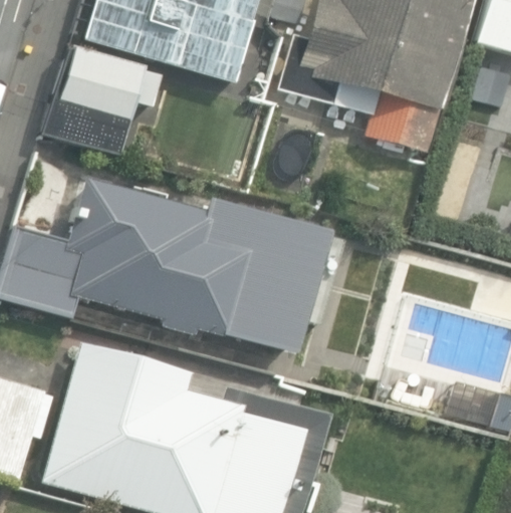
[(97,0),(86,38),(235,80),(251,24),(248,23),(254,0),(97,0)]
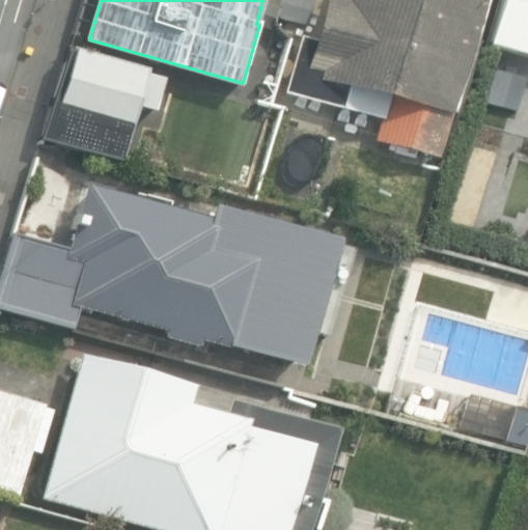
[(379,140),(443,158),(485,0),(329,0),(320,35),(305,31),(288,91),(385,118),(379,140)]
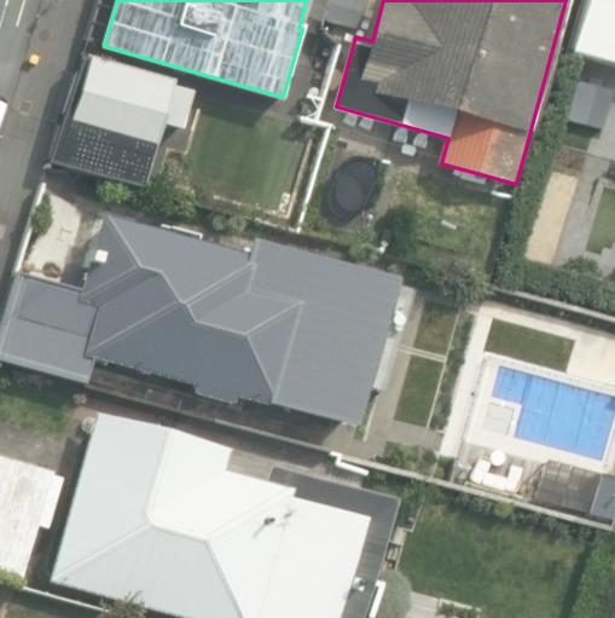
[(52,162),(145,188),(163,122),(185,128),(192,100),(172,96),(175,84),(80,58),(52,162)]
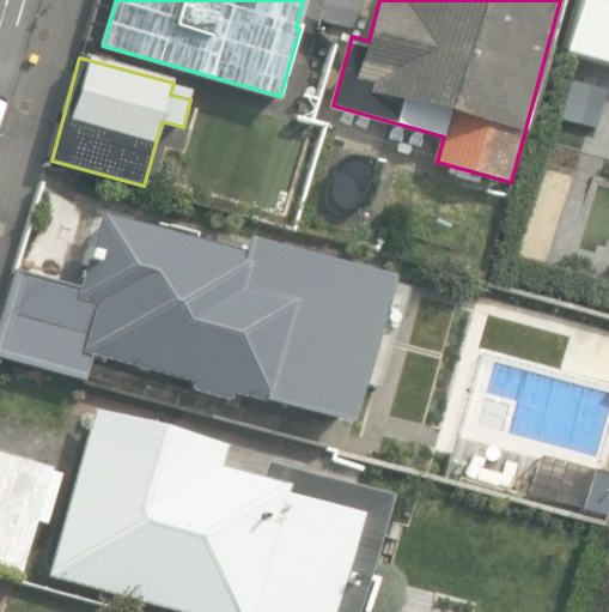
[(235,394),(349,424),(389,276),(244,237),(241,254),(98,216),(79,286),(16,270),(0,331),(0,357),(87,381),(93,356),(196,382),(194,388),(233,399),(235,394)]
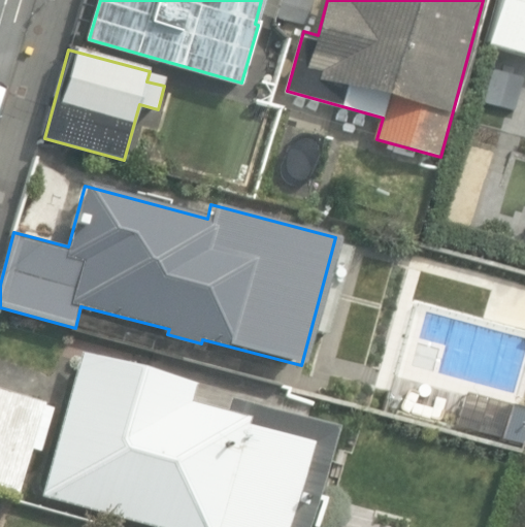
[(273,526),(286,486),(296,489),(307,449),(256,435),(241,399),(223,412),(187,402),(197,364),(135,347),(130,367),(81,354),(43,496),(157,526),(273,526)]
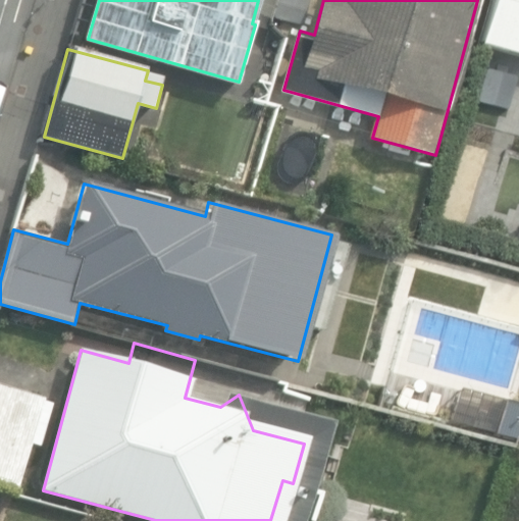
[(0,482),(17,487),(45,399),(0,384),(0,482)]
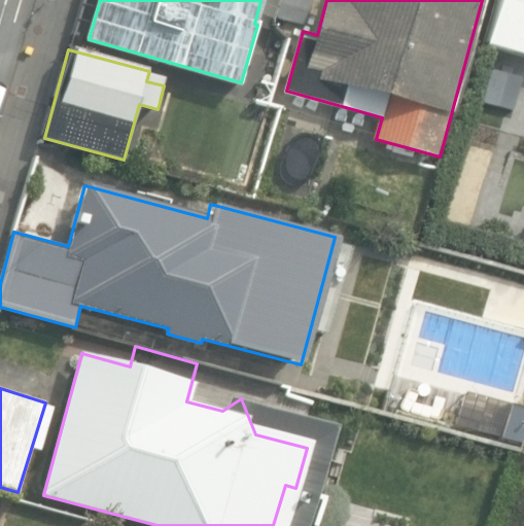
All buildings are outlined.
